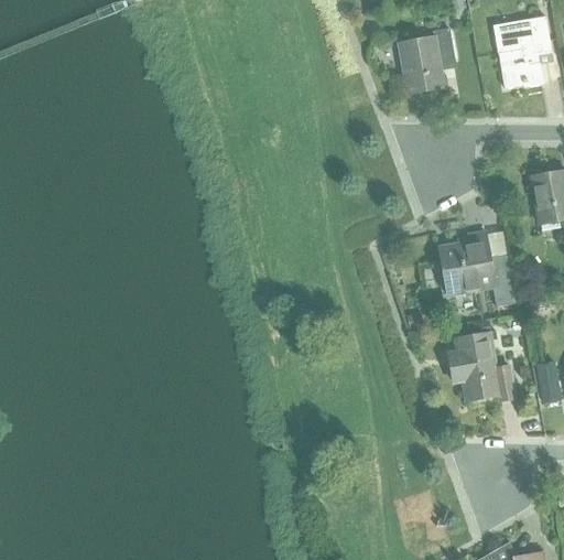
[(537,54),(550,52),(543,15),(492,24),(503,87),(522,83),(522,85),(542,82),(537,54)]
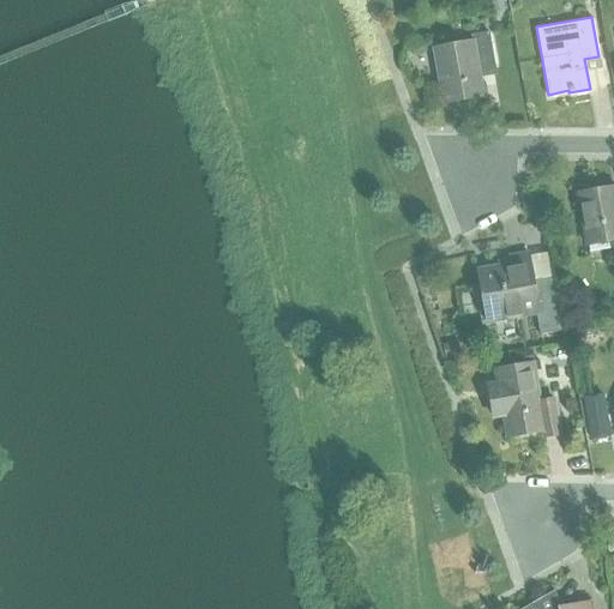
[(480,64),(495,61),(489,29),(473,31),(474,38),(434,46),(444,100),(485,91),(480,64)]
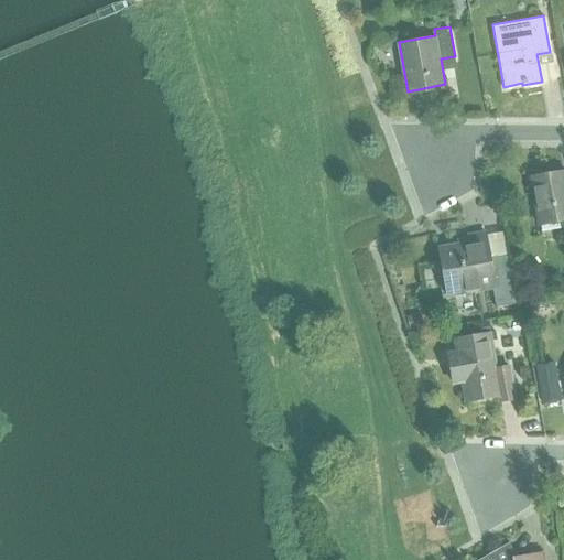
[(563,217),(563,168),(532,174),(540,223),(563,217)]
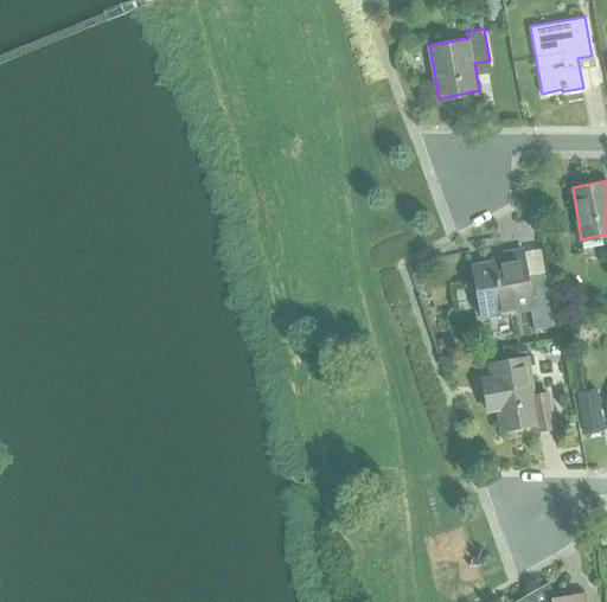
[(483,315),(530,307),(535,328),(556,324),(547,273),(537,274),(532,280),(528,276),(523,248),(504,251),(505,258),(473,264),(483,315)]
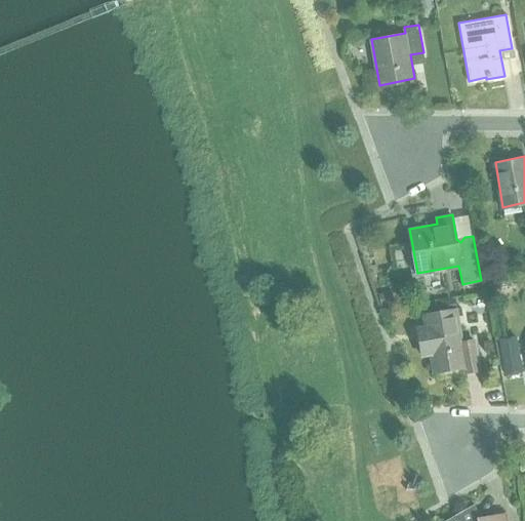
[(391,288),(378,290),(380,305),(394,302),(391,288)]
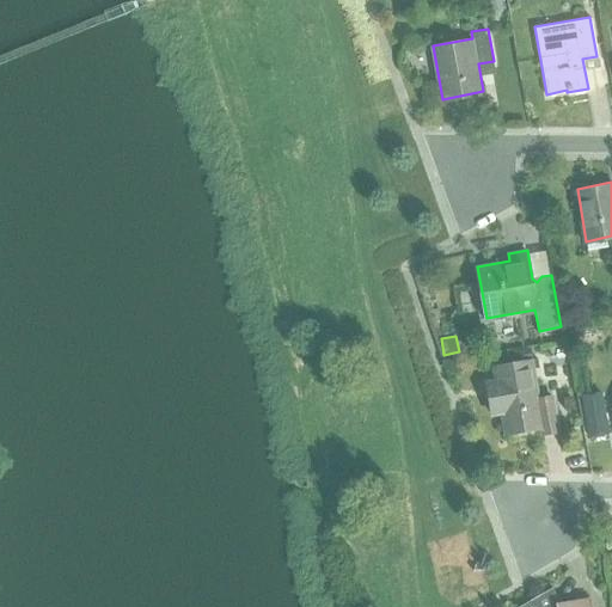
[(543,433),(558,429),(552,396),(538,398),(532,360),(495,367),(497,379),(489,380),(494,412),(502,411),(507,433),(543,425),(543,433)]
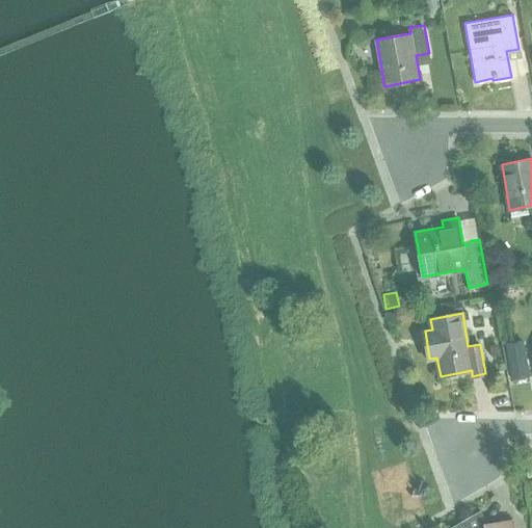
[(511,527),(510,518),(483,523),(480,508),(449,526),(449,527),(511,527)]
